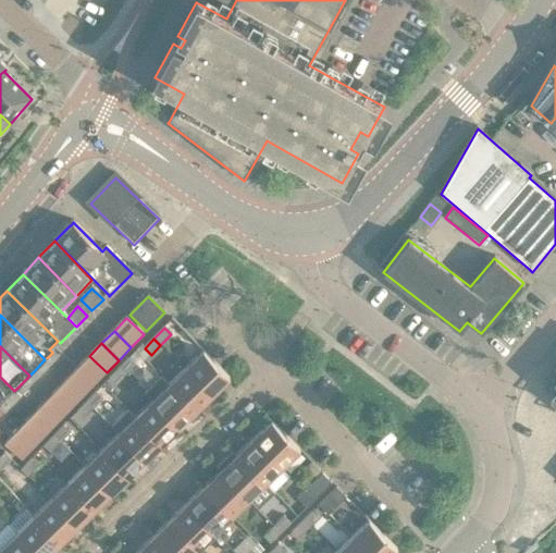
[(48,357),(53,363),(58,357),(52,353),(48,357)]
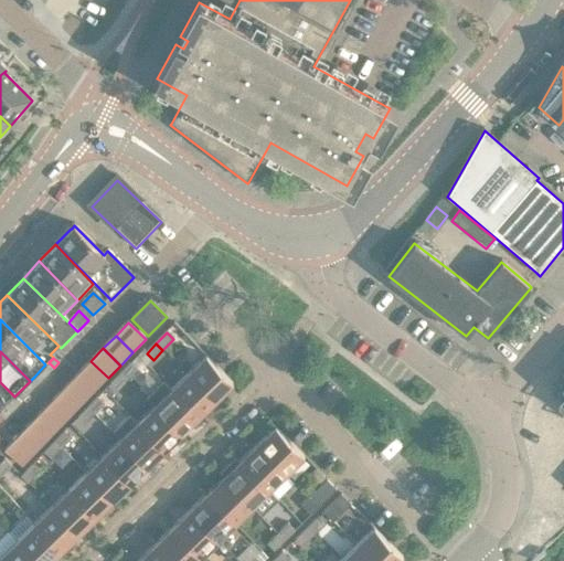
[(206,358),(188,376),(215,402),(233,385),(206,358)]
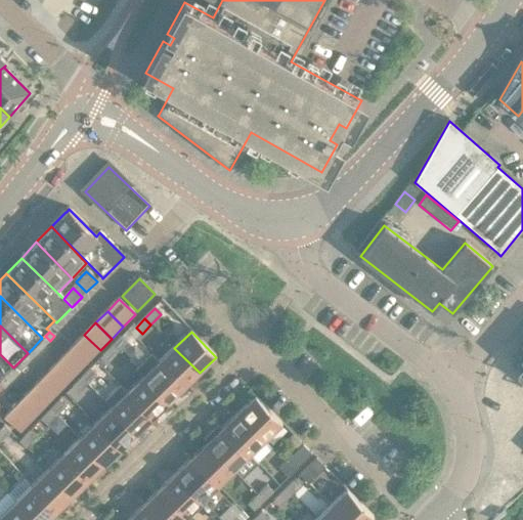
[(73,347),(89,362),(100,350),(84,335),(73,347)]
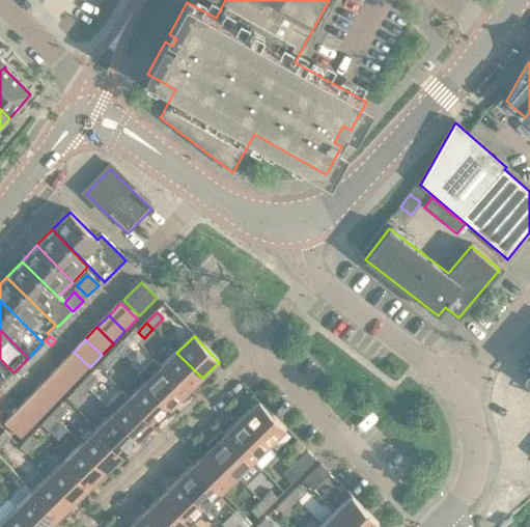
[(130,349),(122,342),(113,353),(119,359),(130,349)]
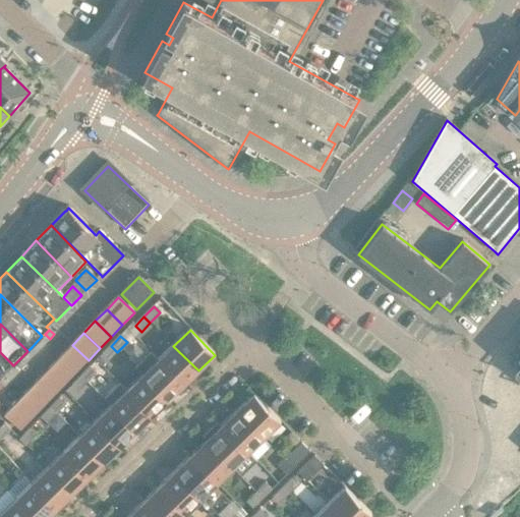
[(32,347),(27,351),(34,356),(45,343),(40,338),(32,347)]
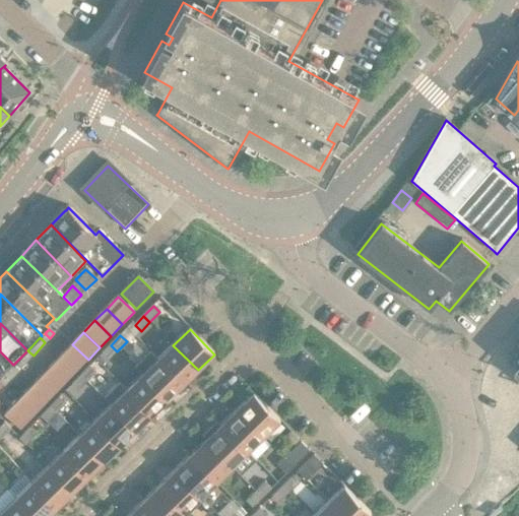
[(77,372),(88,360),(72,344),(61,356),(77,372)]
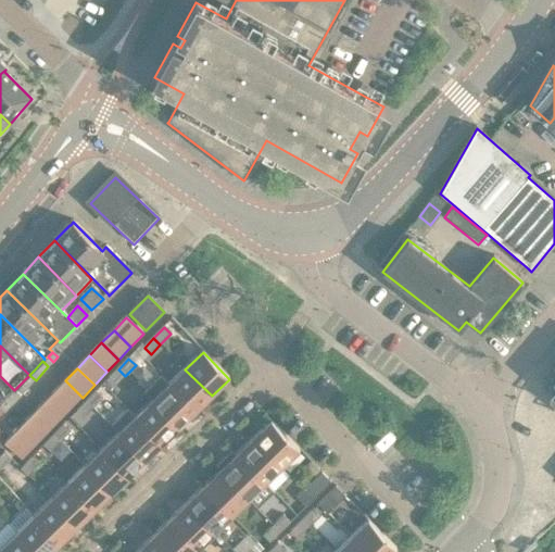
[(118,369),(109,379),(115,386),(125,376),(118,369)]
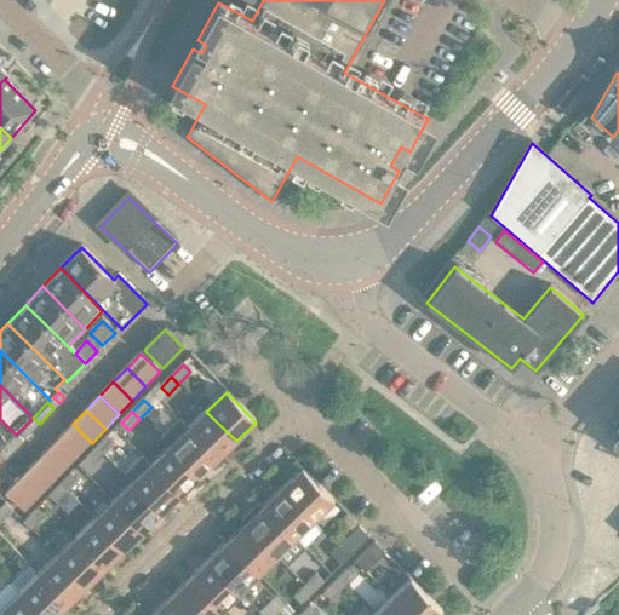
[(206,412),(188,430),(217,459),(236,441),(206,412)]
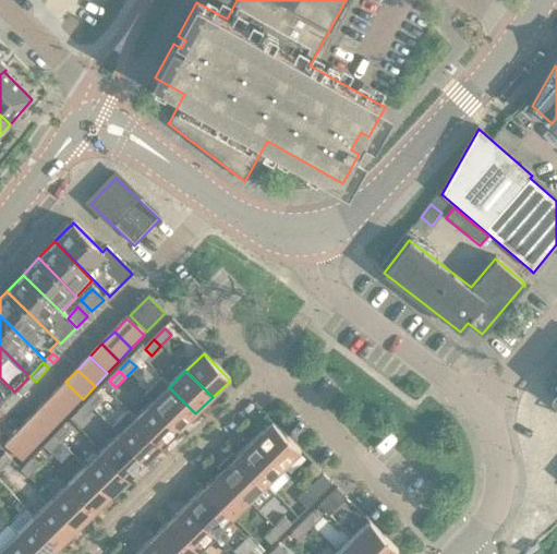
[(0,406),(14,392),(0,377),(0,406)]
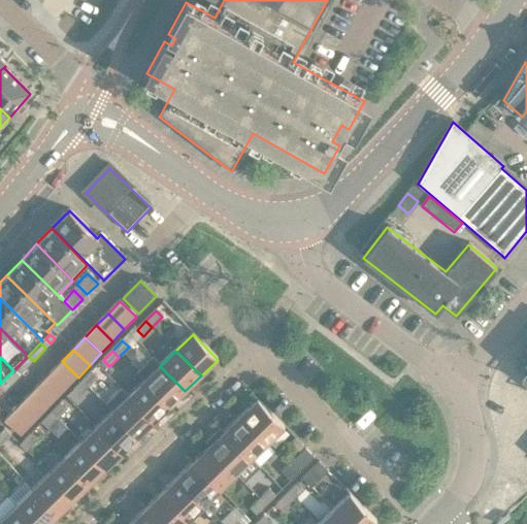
[(62,361),(51,373),(66,389),(78,378),(62,361)]
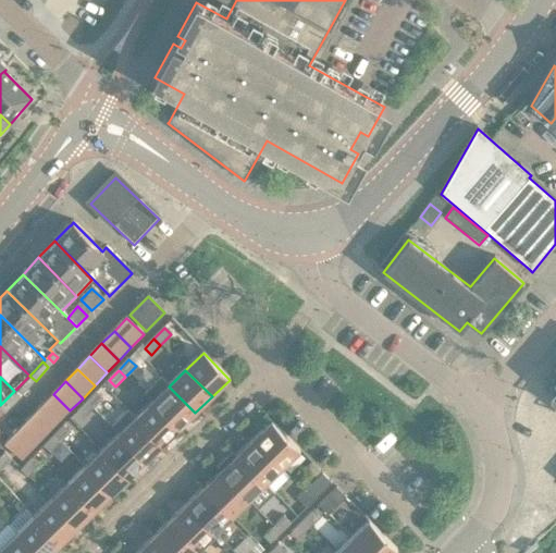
[(27,391),(21,384),(14,391),(21,397),(27,391)]
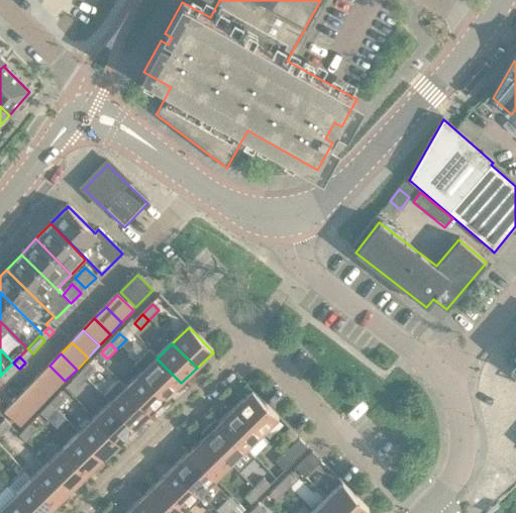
[(166,399),(181,383),(157,358),(141,374),(166,399)]
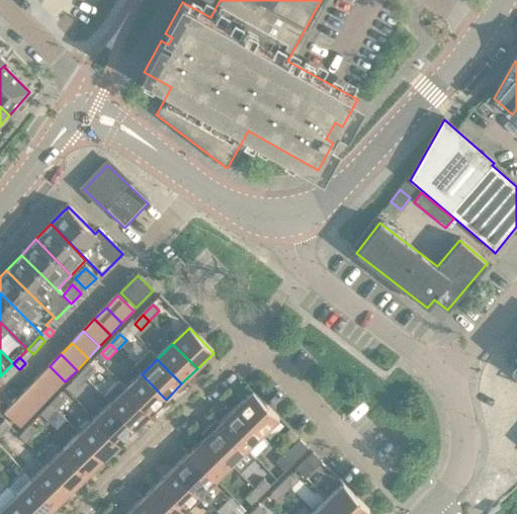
[(96,371),(89,365),(80,375),(86,381),(96,371)]
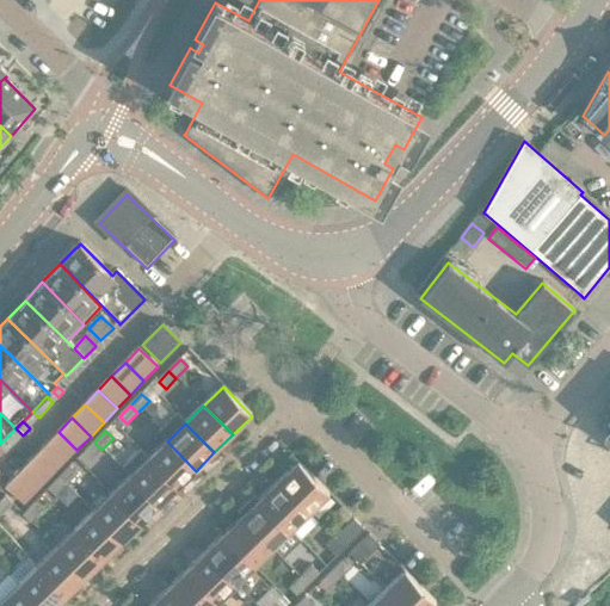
[(63,464),(76,450),(59,432),(44,445),(63,464)]
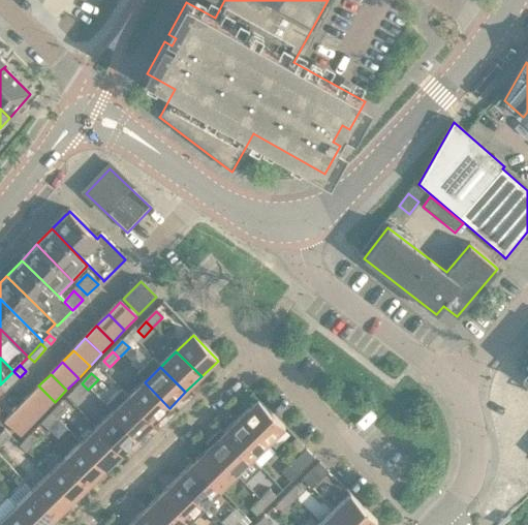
[(145,382),(128,398),(153,424),(169,408),(145,382)]
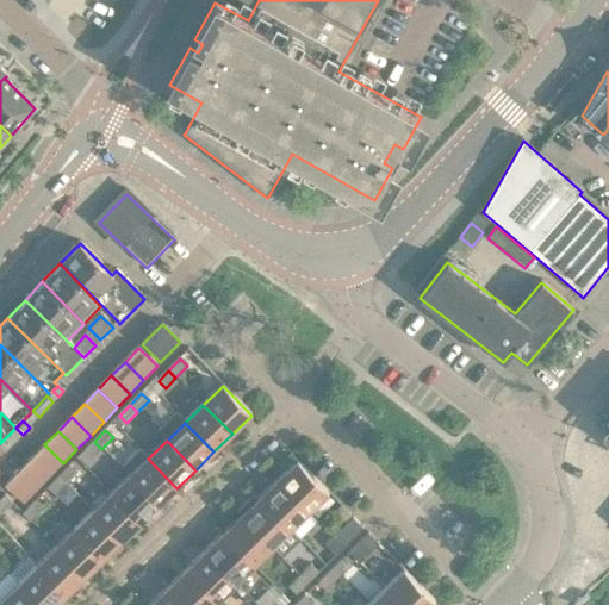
[(101,449),(94,442),(84,453),(91,460),(101,449)]
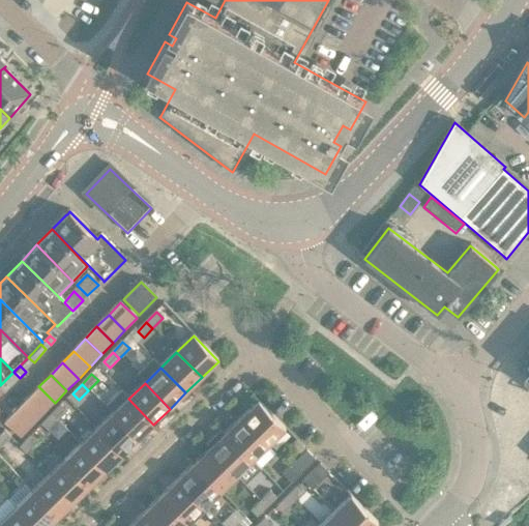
[(43,414),(55,403),(38,386),(27,399),(43,414)]
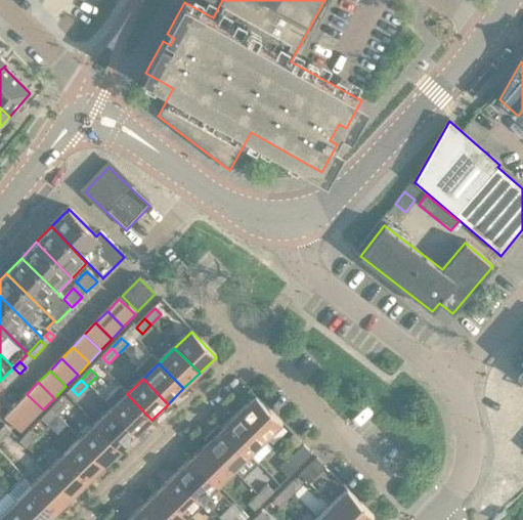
[(151,420),(127,394),(121,387),(104,402),(112,409),(136,435),(151,420)]
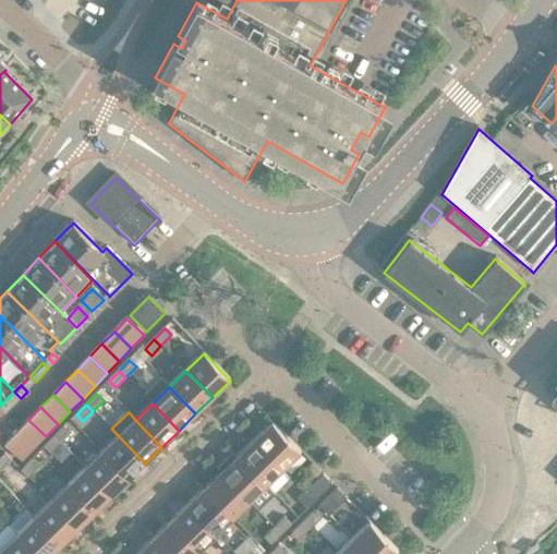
[(16,433),(34,449),(46,436),(28,420),(16,433)]
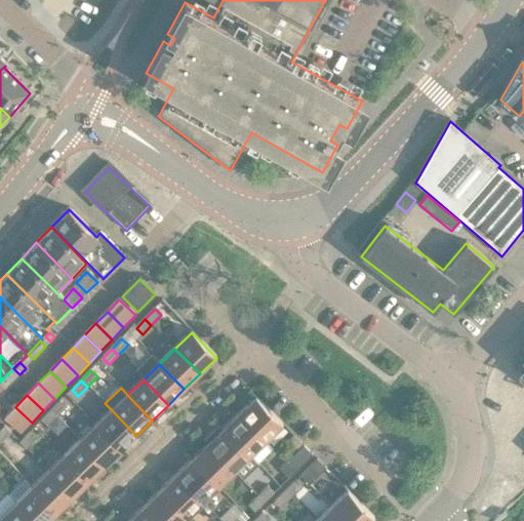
[(255,398),(239,414),(266,442),(283,426),(255,398)]
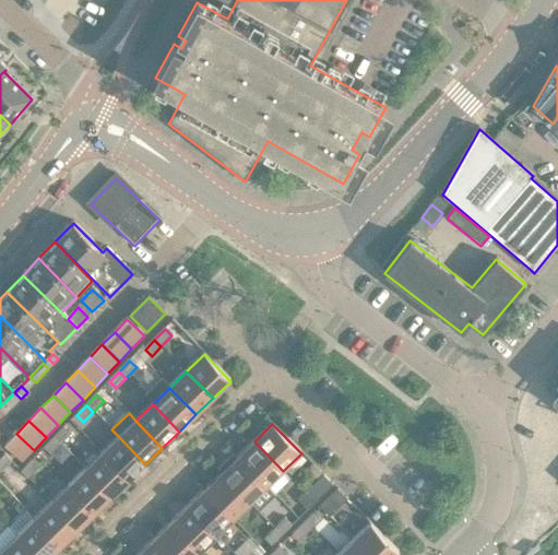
[(60,446),(71,435),(63,428),(52,439),(60,446)]
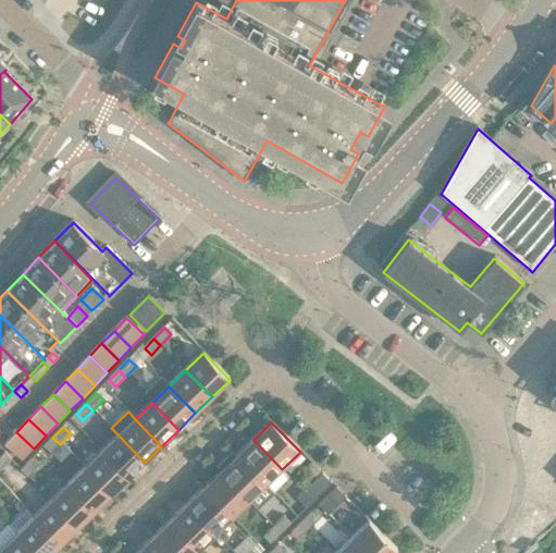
[(16,432),(4,444),(4,445),(22,462),(34,449),(16,432)]
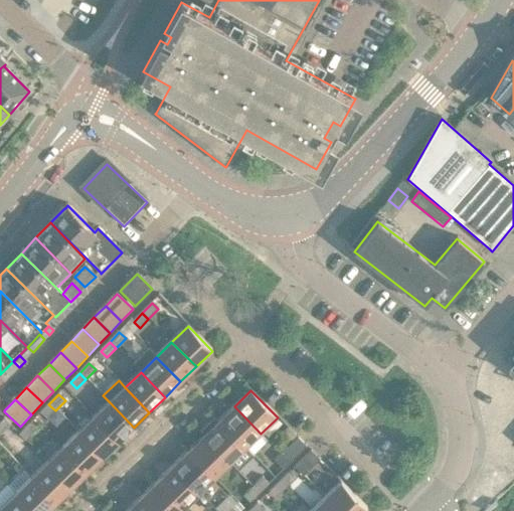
[(110,402),(94,417),(118,443),(134,428),(110,402)]
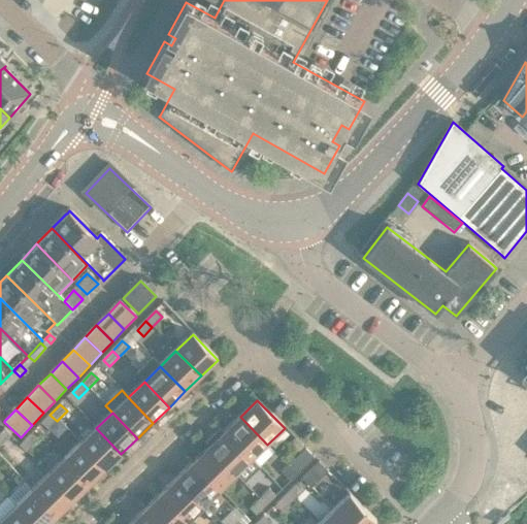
[(47,430),(57,421),(50,415),(41,424),(47,430)]
